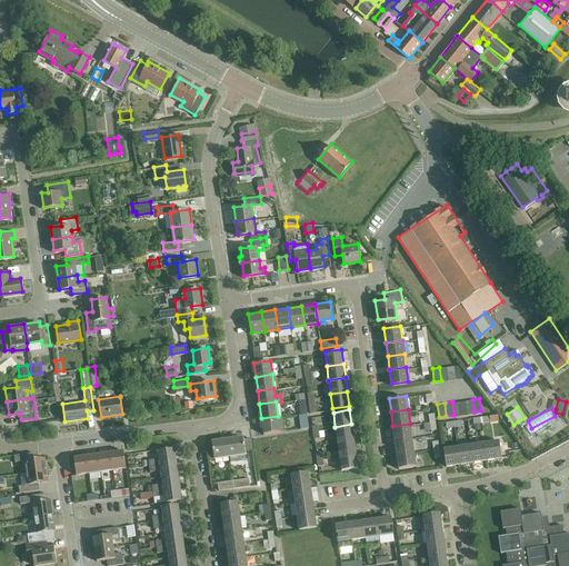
[(282,415),(278,416),(261,418),(263,433),(285,429),(282,415)]
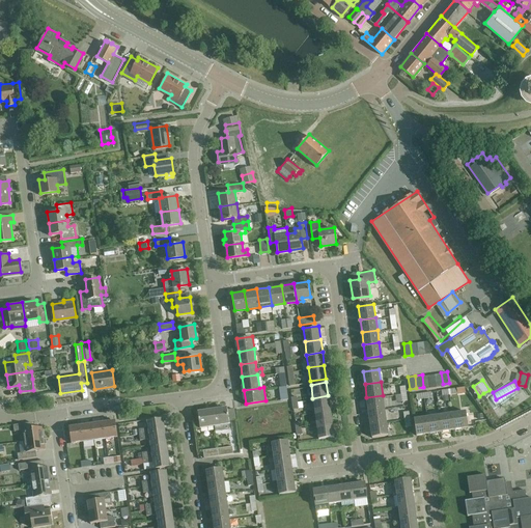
[(479,396),(476,399),(478,403),(486,397),(483,393),(479,396)]
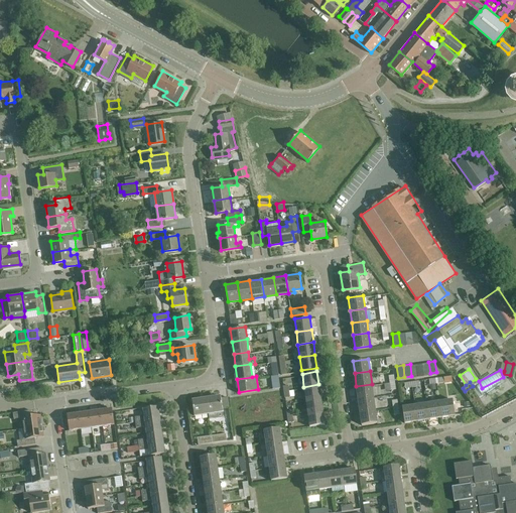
[(318,384),(303,387),(305,399),(320,397),(318,384)]
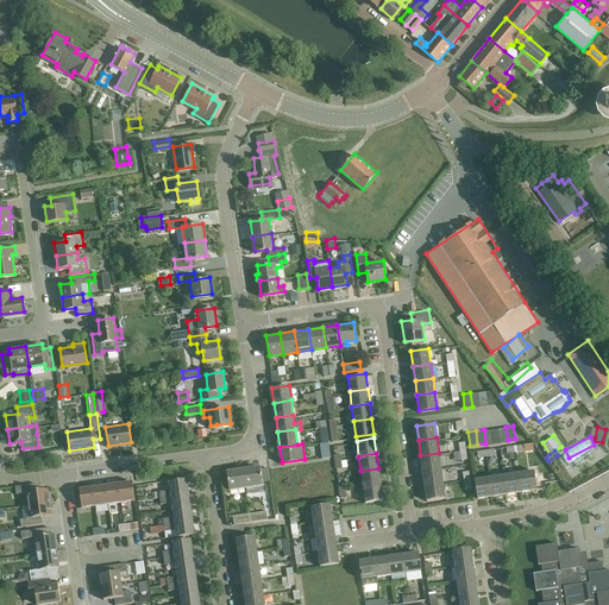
[(440,467),(439,453),(420,455),(422,470),(440,467)]
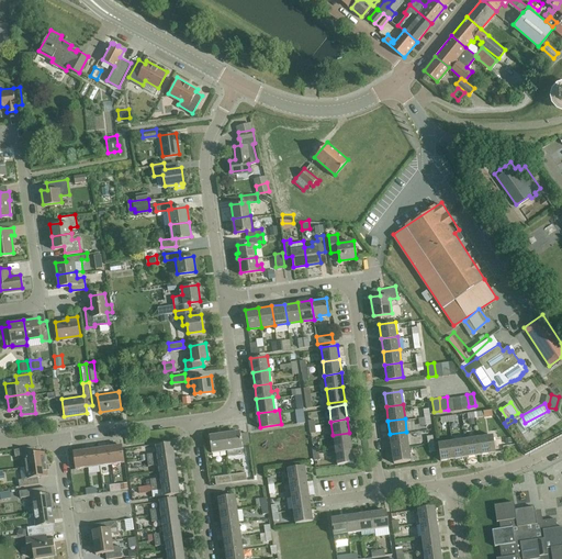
[(242,443),(249,442),(247,431),(240,432),(239,429),(224,432),(227,448),(227,454),(243,451),(242,443)]
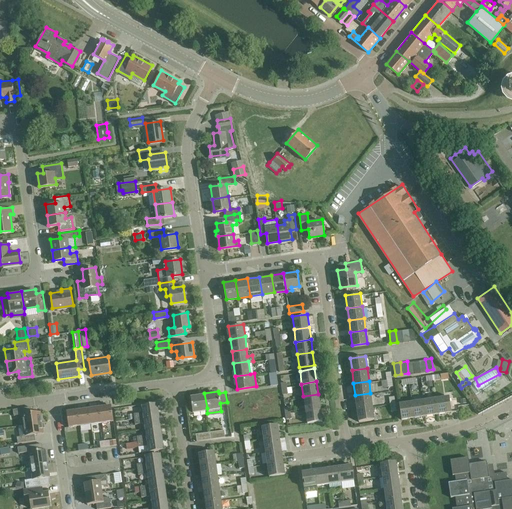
[(207,408),(204,393),(190,395),(192,411),(207,408)]
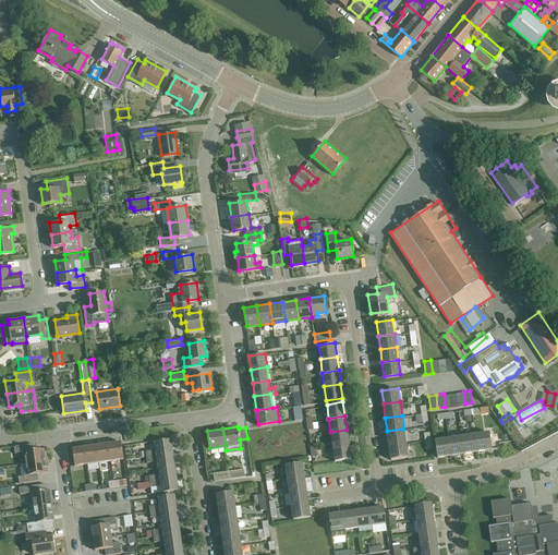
[(403,429),(387,431),(389,444),(405,442),(403,429)]
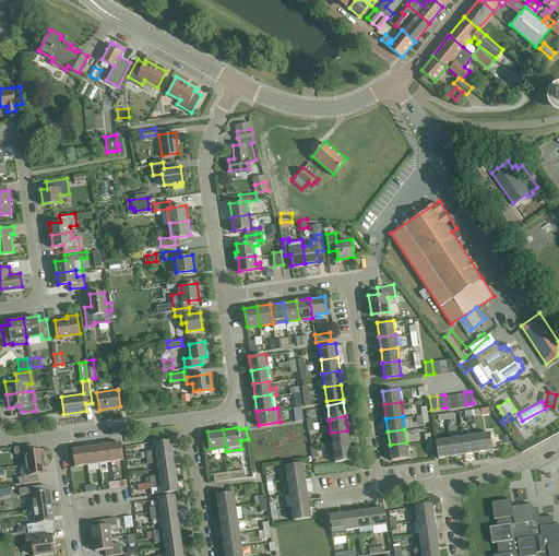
[(349,444),(347,430),(331,433),(333,447),(349,444)]
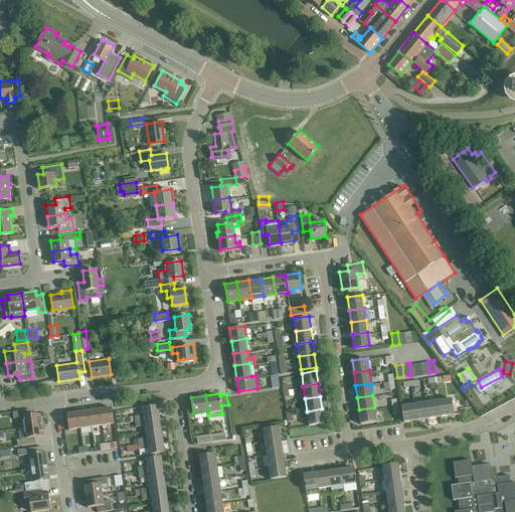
[(452,397),(439,399),(441,414),(454,412),(452,397)]
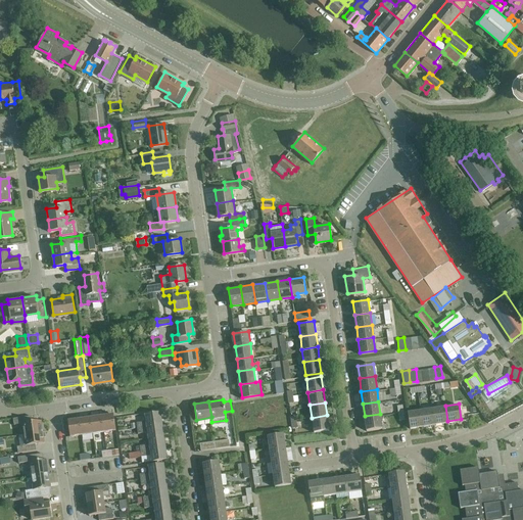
[(445,406),(433,408),(435,423),(447,421),(445,406)]
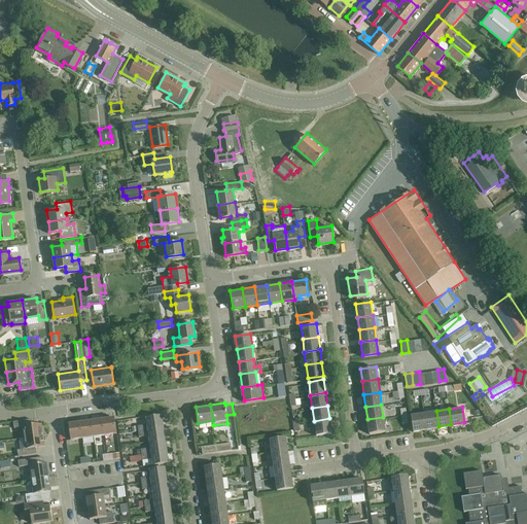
[(438,426),(436,411),(424,412),(426,428),(438,426)]
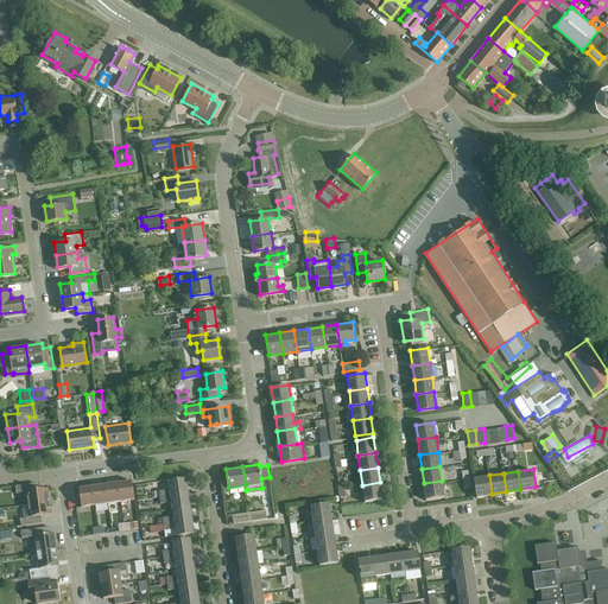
[(492,494),(489,475),(474,477),(476,496),(492,494)]
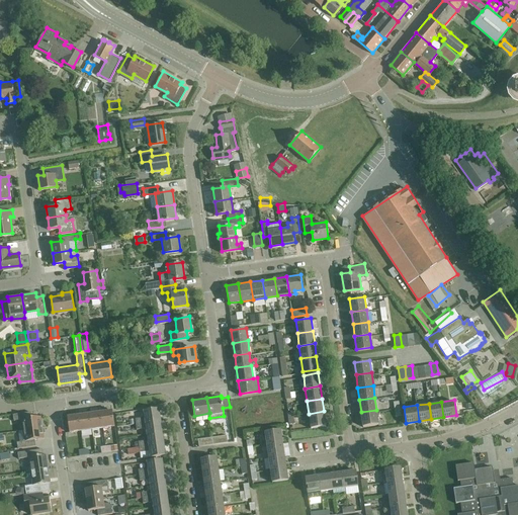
[(136,422),(161,419),(159,407),(144,409),(145,415),(135,417),(136,422)]
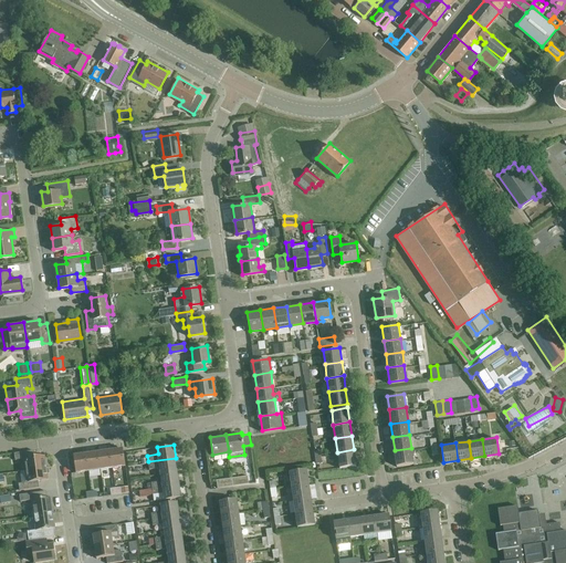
[(111,449),(113,466),(125,464),(123,447),(111,449)]
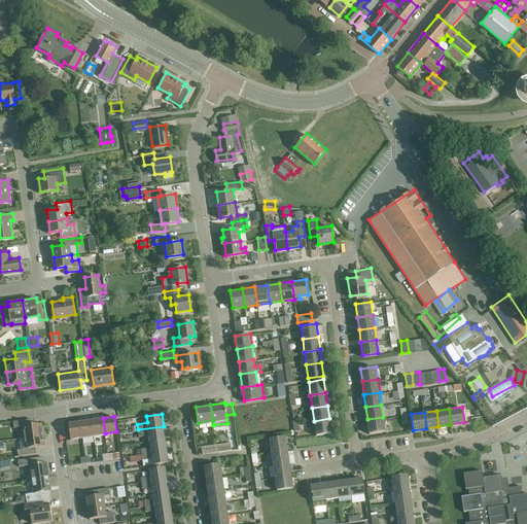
[(24,435),(43,433),(41,422),(32,423),(31,417),(13,420),(13,426),(23,425),(24,435)]
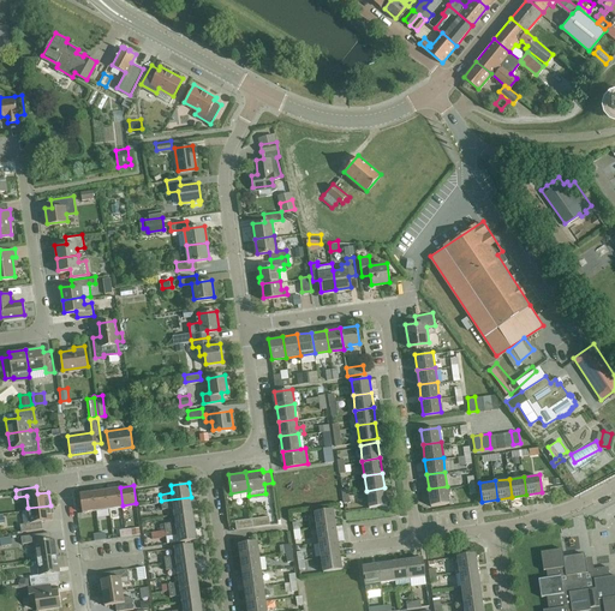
[(447,486),(429,489),(431,504),(449,502),(447,486)]
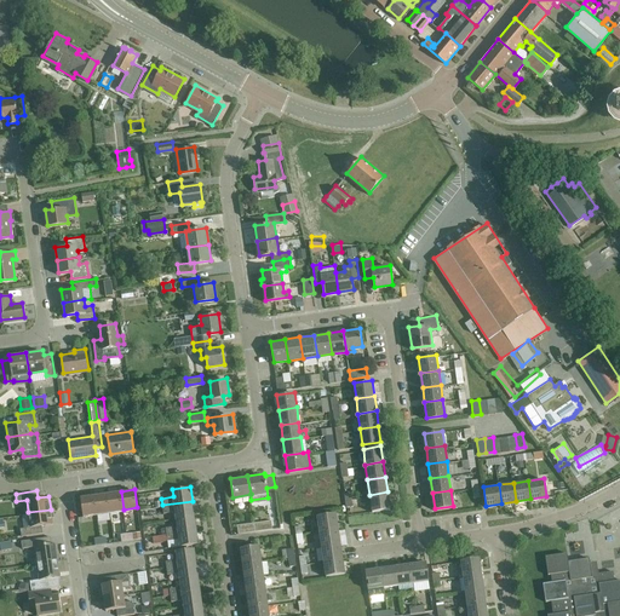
[(124,510),(121,491),(108,493),(110,511),(124,510)]
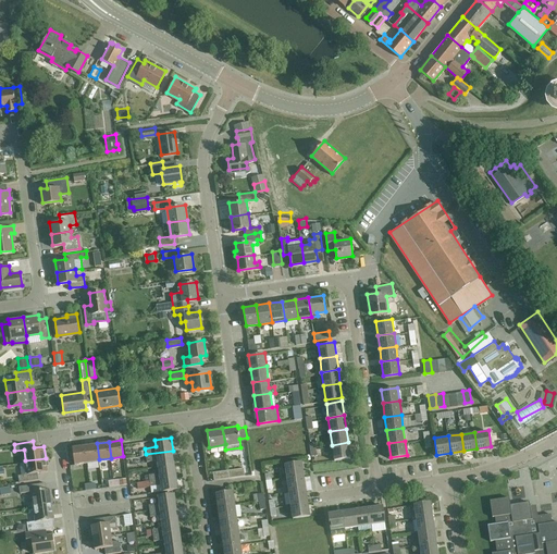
[(350,457),(348,442),(332,445),(334,459),(350,457)]
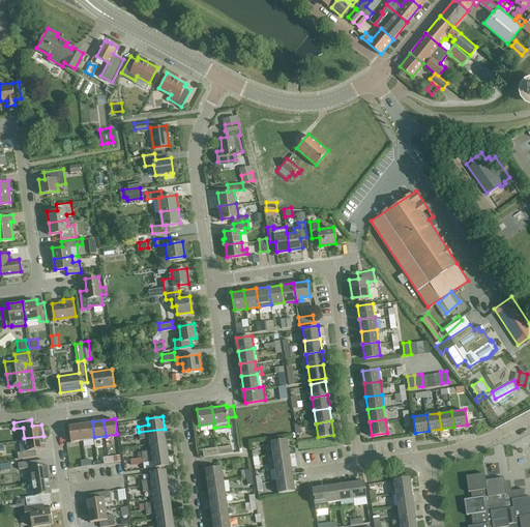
[(92,421),(81,423),(83,439),(94,437),(92,421)]
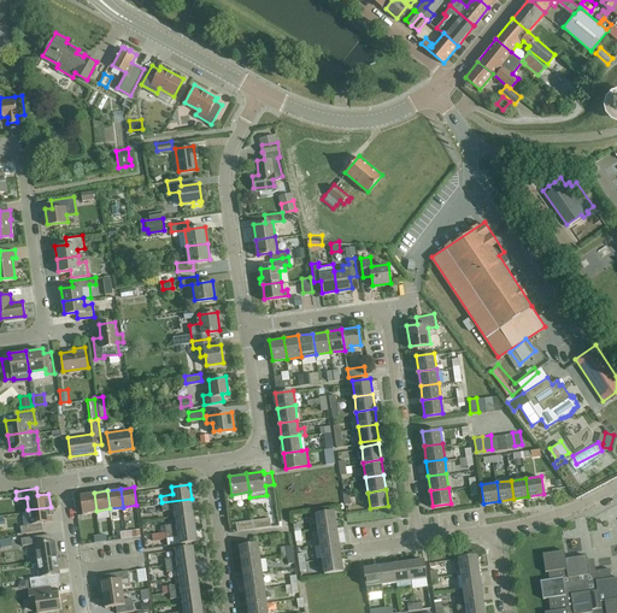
[(97,511),(94,493),(80,494),(82,512),(97,511)]
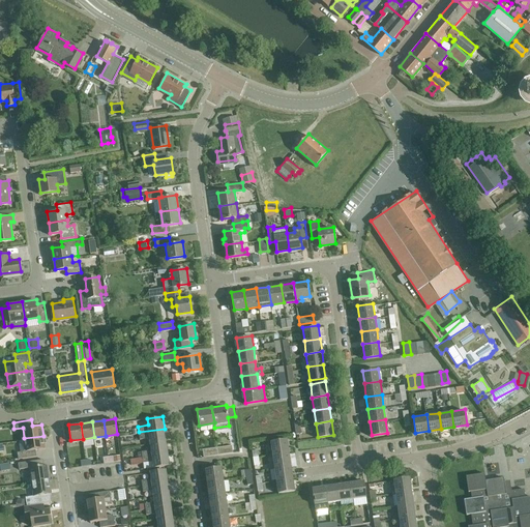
[(165,429),(139,432),(140,438),(149,436),(150,442),(166,440),(165,429)]
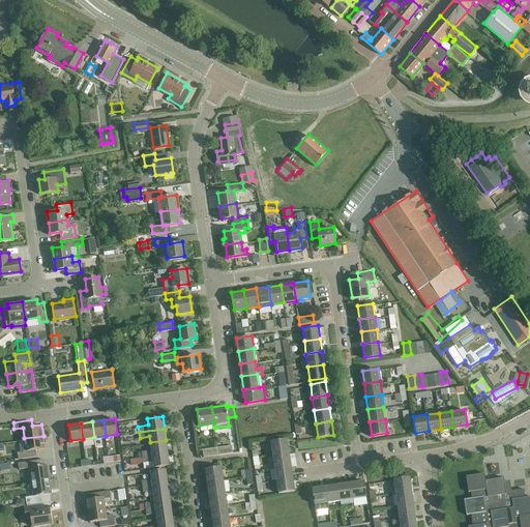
[(35,448),(45,446),(43,436),(24,438),(19,439),(20,450),(17,450),(18,457),(36,455),(35,448)]
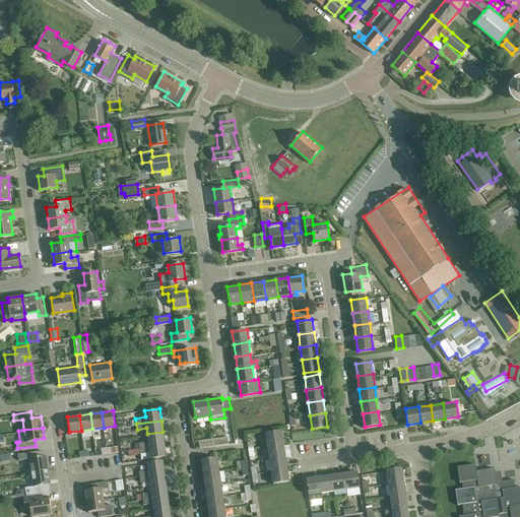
[(267,445),(283,443),(281,430),(265,432),(267,445)]
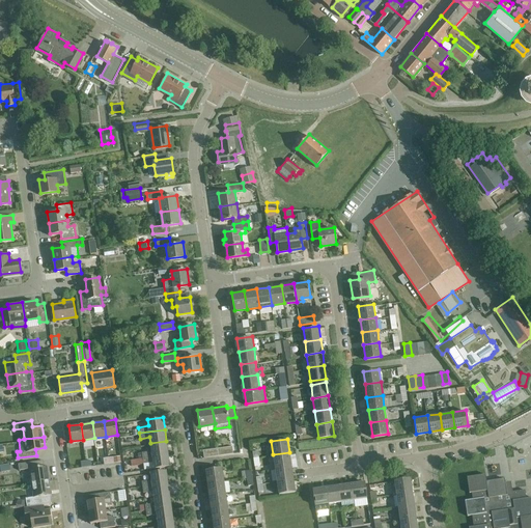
[(151,449),(142,450),(142,456),(168,452),(166,441),(150,443),(151,449)]
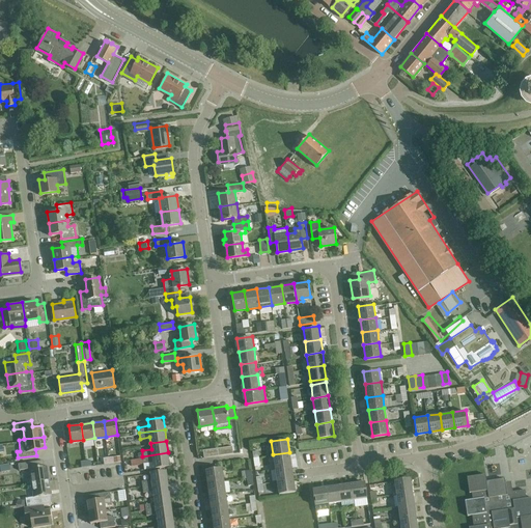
[(233,452),(232,445),(218,447),(219,454),(233,452)]
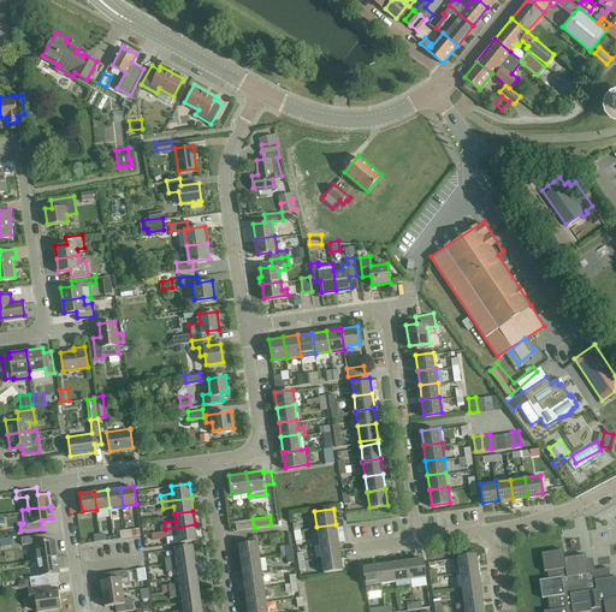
[(254,527),(253,518),(236,521),(237,528),(254,527)]
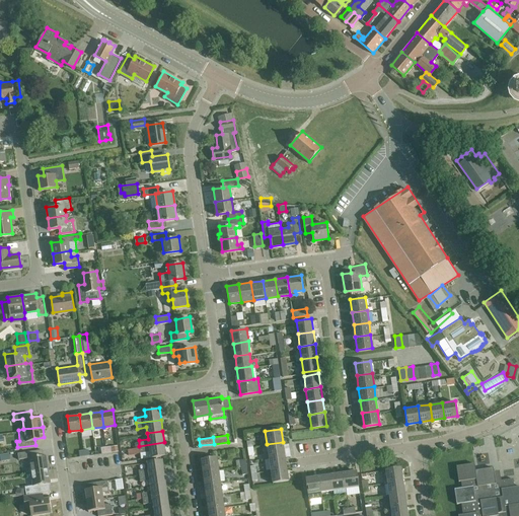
[(164,442),(139,446),(140,451),(141,457),(150,456),(165,454),(164,442)]
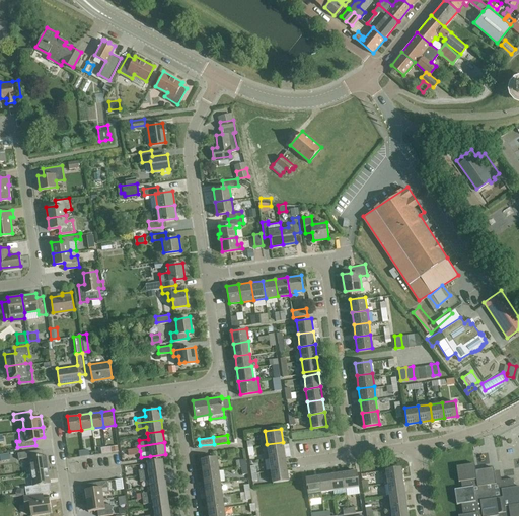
[(283,442),(267,444),(269,456),(285,454),(283,442)]
